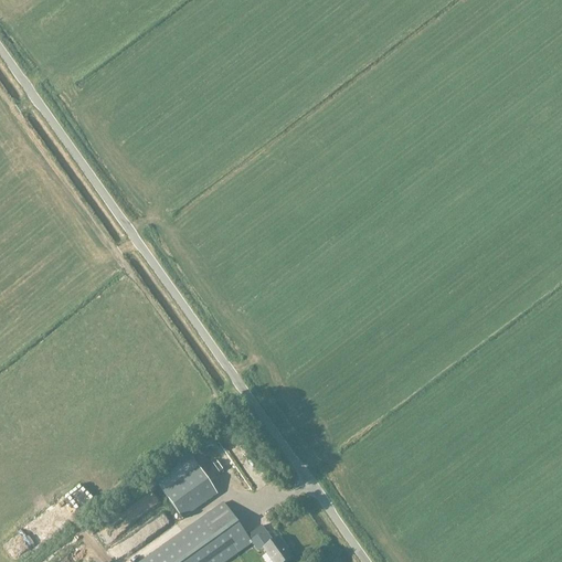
[(232,432),(224,436),(233,451),(240,447),(232,432)]
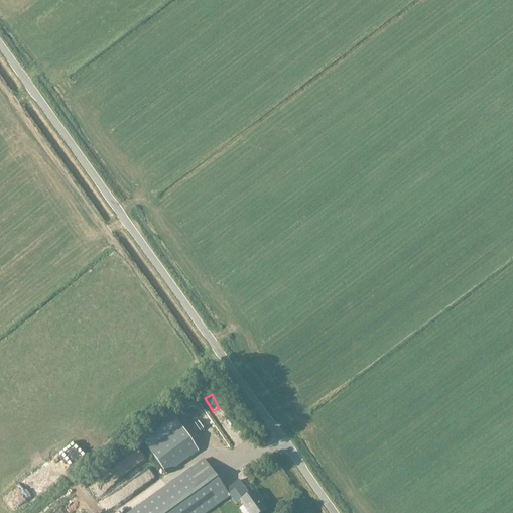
[(207,416),(205,411),(201,413),(198,404),(193,406),(197,419),(207,416)]
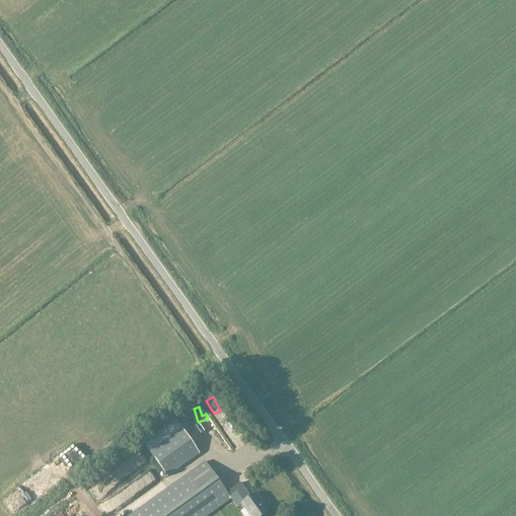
[(201,427),(214,451),(221,447),(223,451),(234,446),(227,434),(224,436),(215,419),(201,427)]
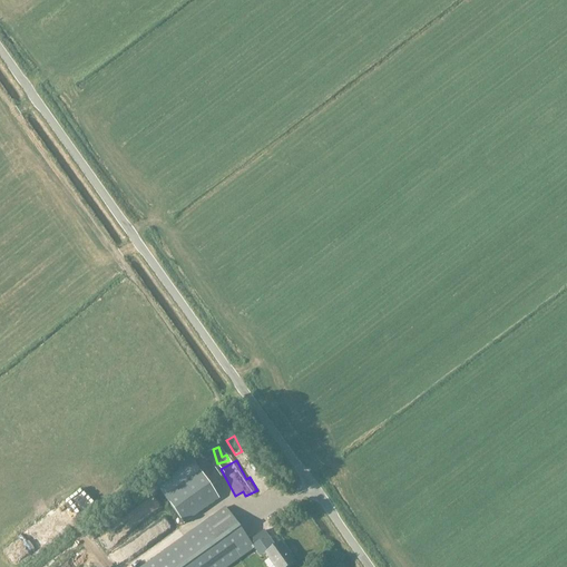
[(202,469),(167,495),(186,521),(221,496),(202,469)]
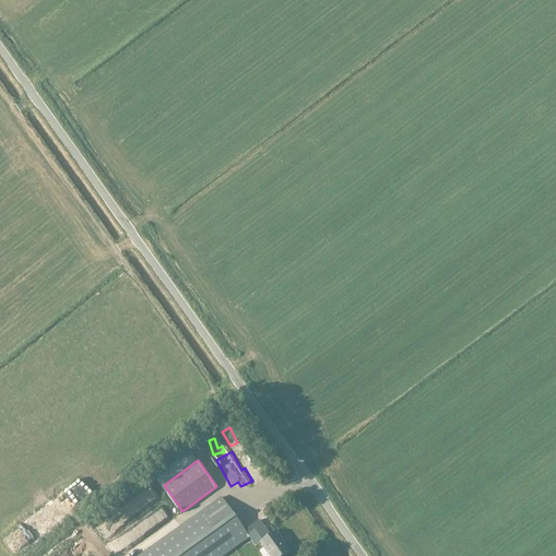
[(119,511),(127,519),(155,491),(148,483),(119,511)]
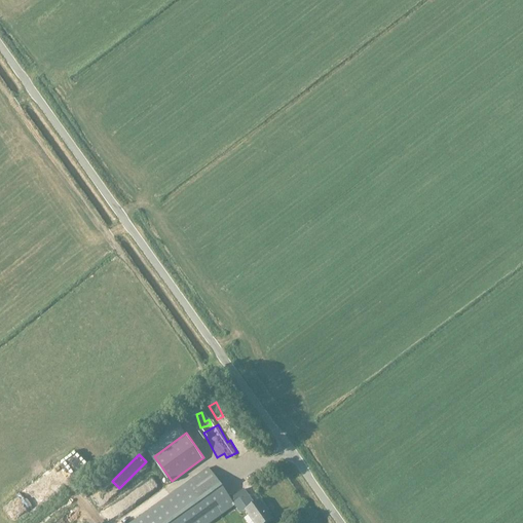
[(128,522),(208,522),(235,503),(233,500),(240,496),(249,508),(247,509),(256,522),(264,522),(272,517),(265,508),(267,507),(261,498),(256,502),(245,487),(231,497),(209,467),(128,522)]
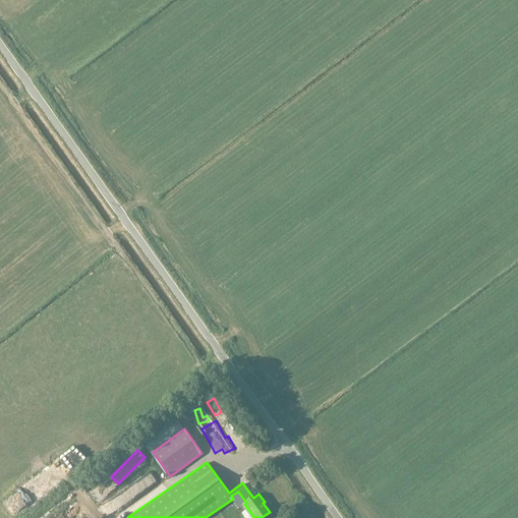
[(149,471),(105,500),(112,511),(150,486),(149,485),(156,481),(149,471)]
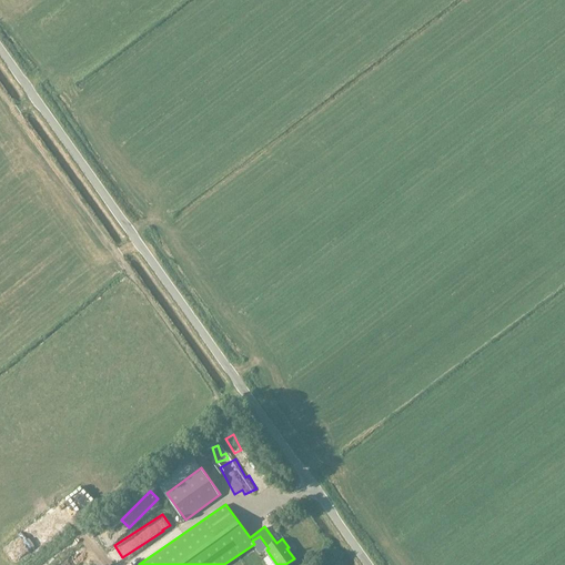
[(102,533),(107,543),(117,538),(112,528),(102,533)]
